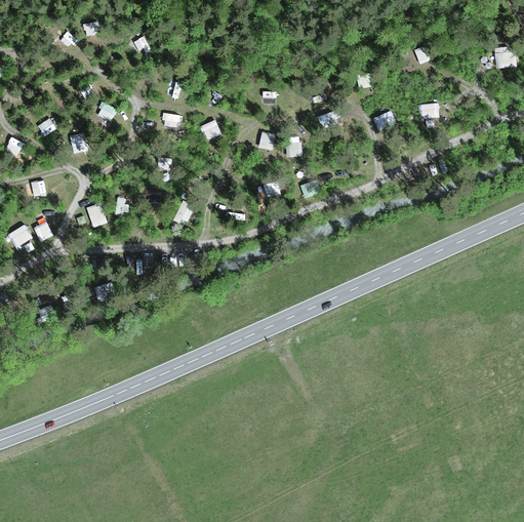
[(87,23),(89,35),(99,33),(96,19),(87,23)]
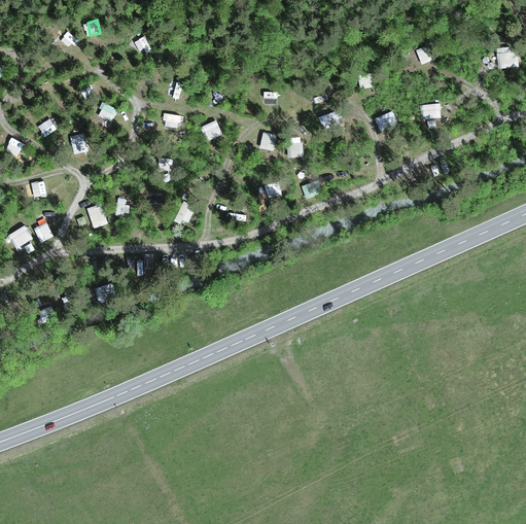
[(413,51),(417,65),(434,59),(430,45),(413,51)]
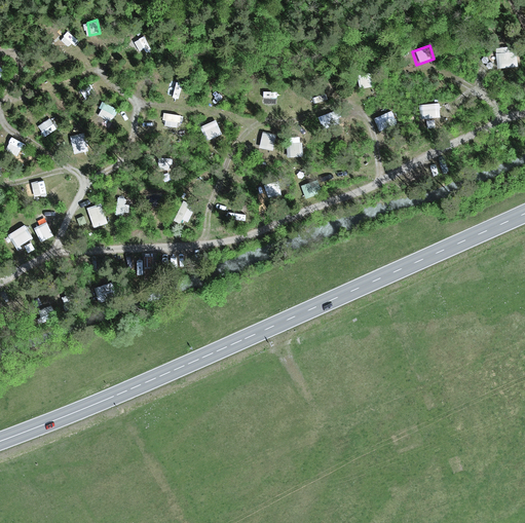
[(497,67),(518,66),(516,45),(496,47),(497,67)]
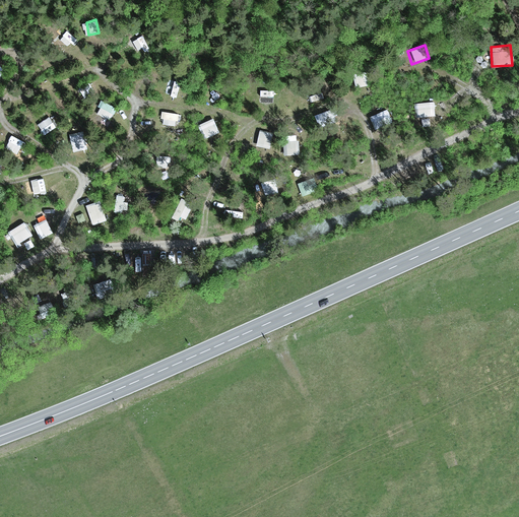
[(95,114),(109,121),(115,107),(103,101),(95,114)]
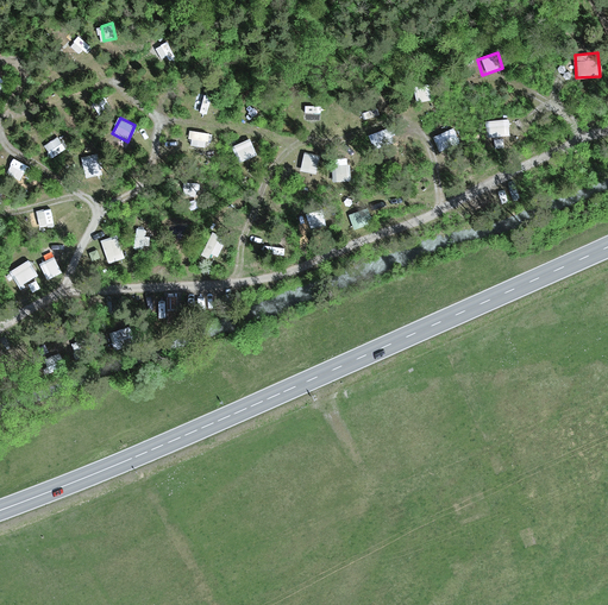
[(509,137),(509,119),(487,119),(486,137),(509,137)]
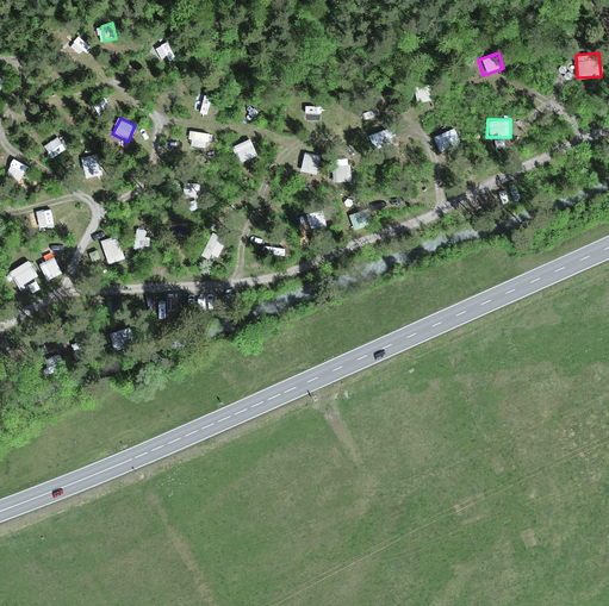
[(190,131),(190,147),(209,147),(210,132),(190,131)]
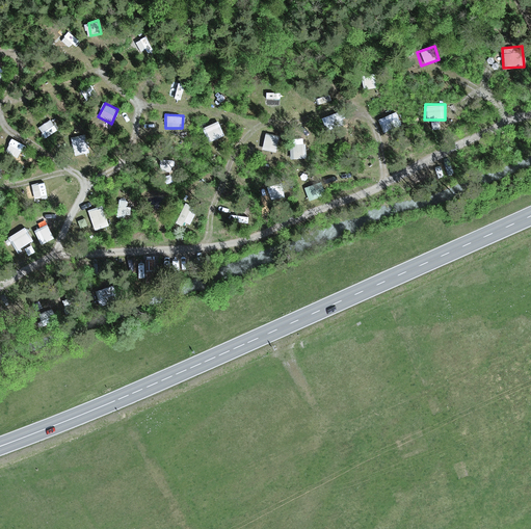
[(51,120),(37,126),(43,137),(56,131),(51,120)]
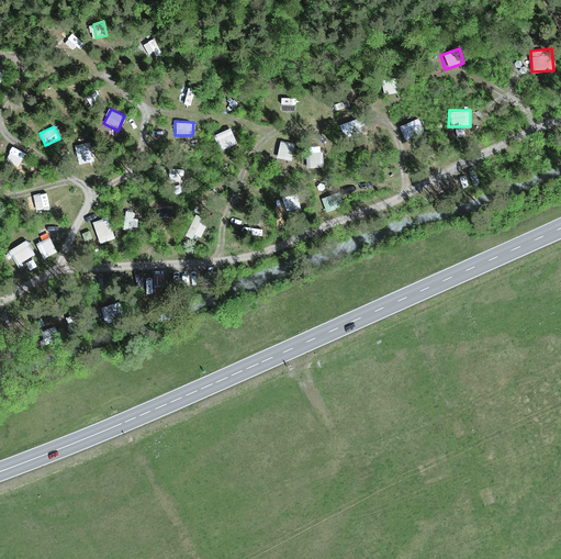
[(419,141),(416,130),(405,134),(408,144),(419,141)]
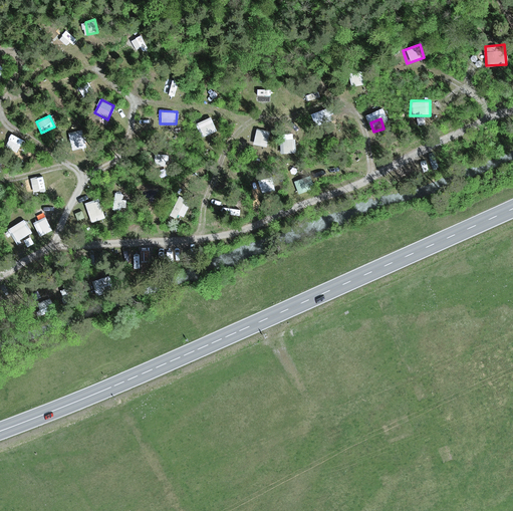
[(256,129),(253,144),(266,147),(270,132),(256,129)]
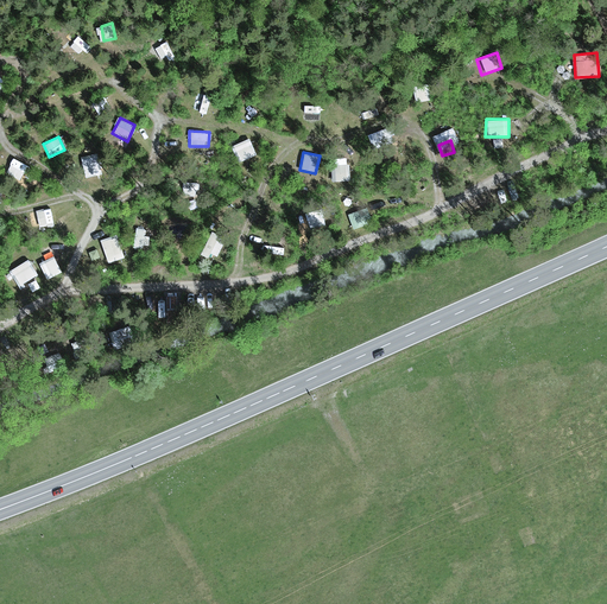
[(87,177),(102,173),(97,156),(82,159),(87,177)]
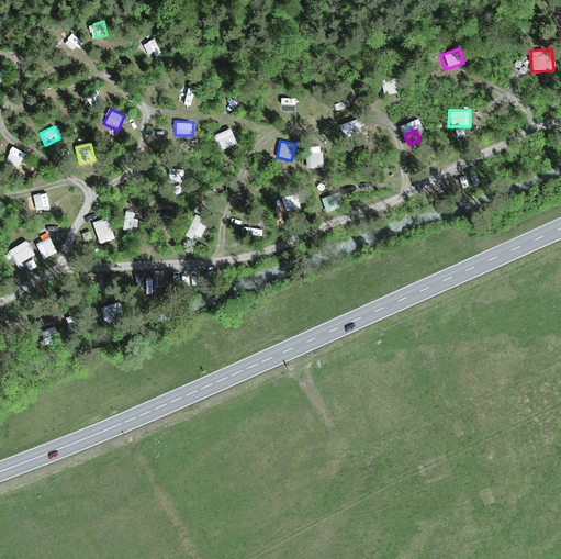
[(9,155),(21,160),(24,152),(12,146),(9,155)]
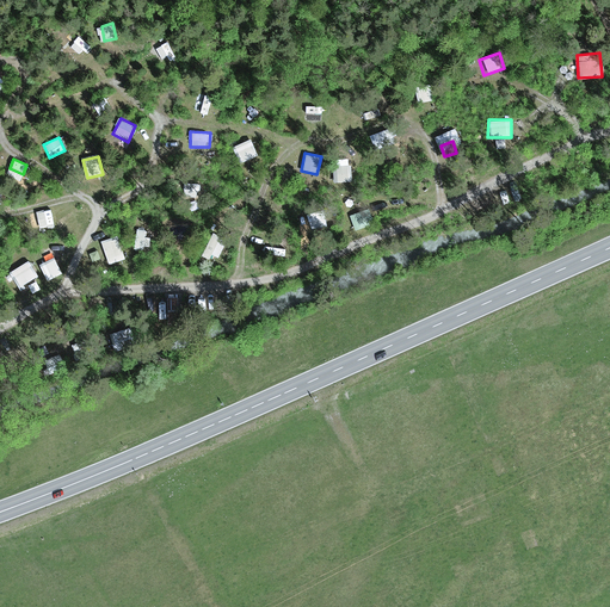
[(351,181),(351,165),(333,165),(333,181),(351,181)]
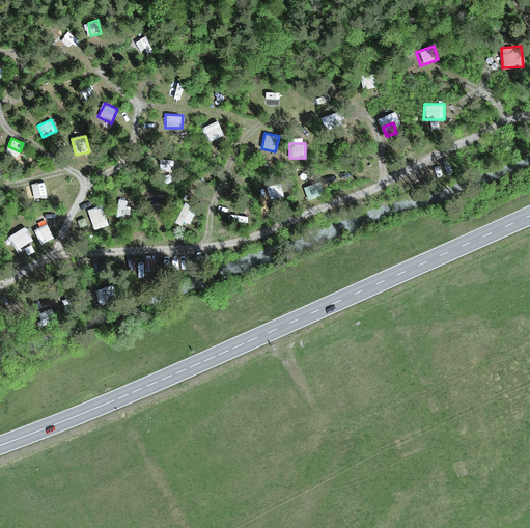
[(44,182),(33,184),(36,198),(47,196),(44,182)]
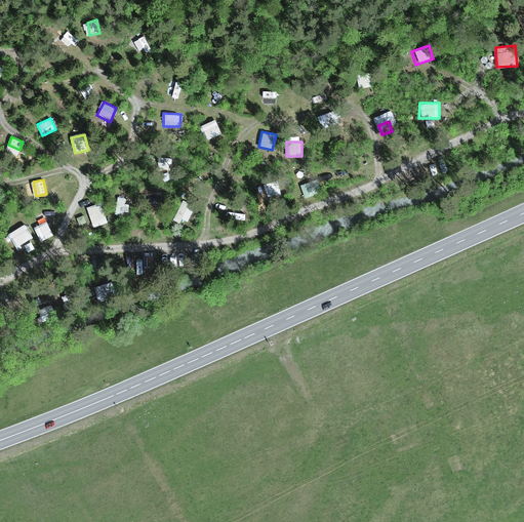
[(129,214),(130,198),(117,197),(116,213),(129,214)]
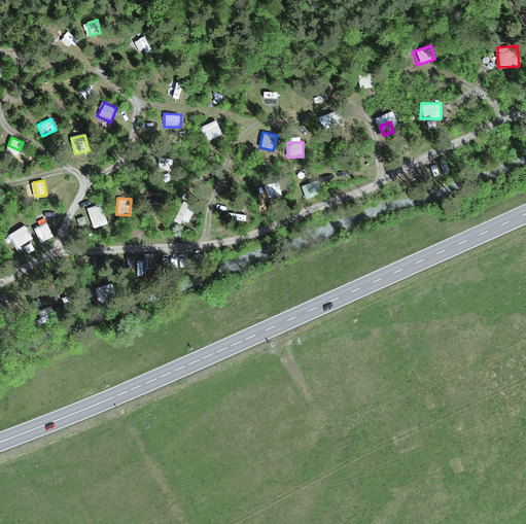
[(174,220),(186,225),(195,206),(182,201),(174,220)]
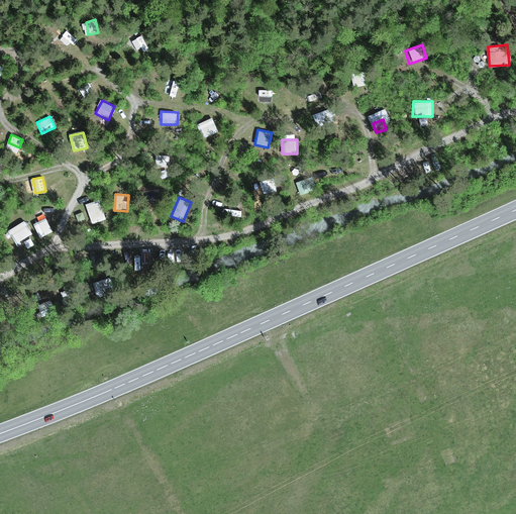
[(100,199),(86,204),(92,223),(106,219),(100,199)]
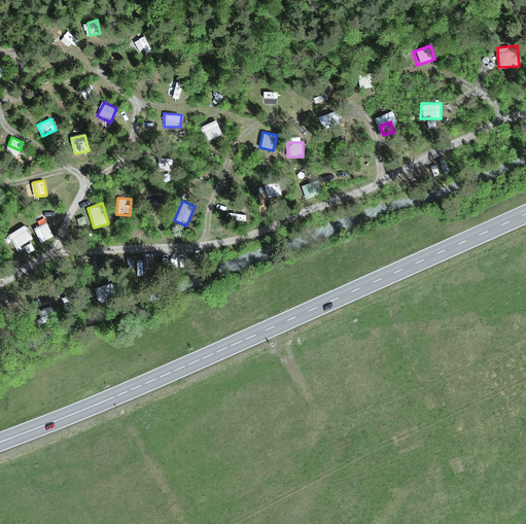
[(26,225),(6,234),(13,249),(33,241),(26,225)]
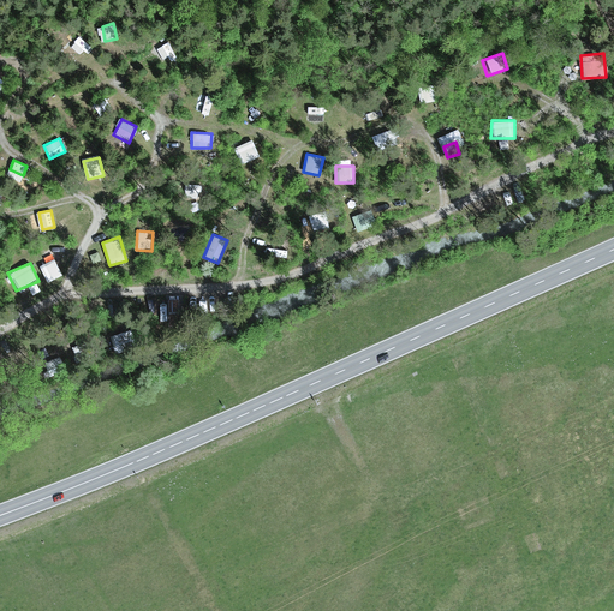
[(111,335),(115,354),(139,348),(135,329),(111,335)]
